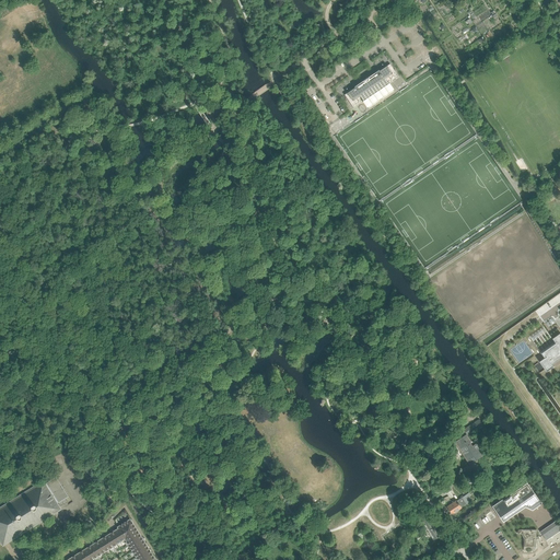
[(347,93),(345,95),(353,108),(363,102),(375,93),(377,92),(388,84),(399,77),(389,63),(380,71),(373,74),(374,77),(362,85),(361,84),(354,88),(347,93)]
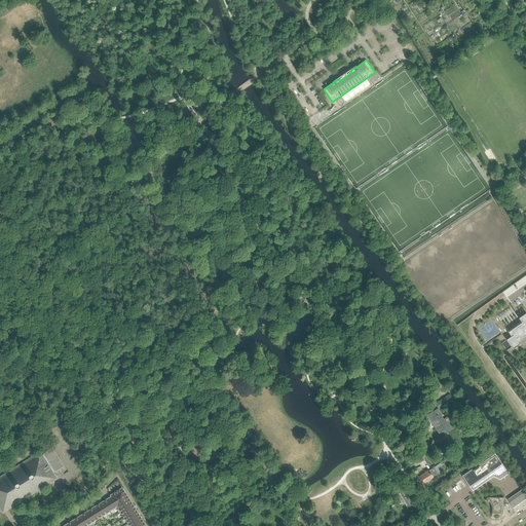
[(521,176),(517,178),(521,185),(525,183),(521,176)]
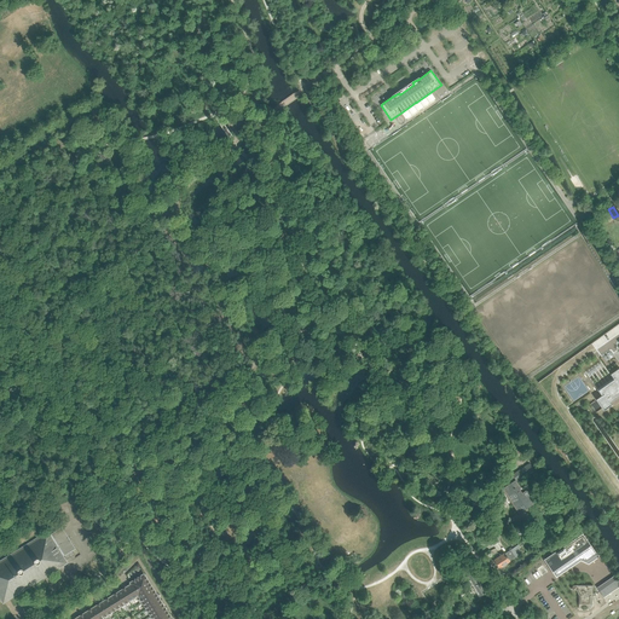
[(603,408),(605,409),(612,404),(611,401),(618,395),(618,366),(612,372),(615,377),(614,379),(600,388),(603,394),(597,398),(597,399),(603,408)]
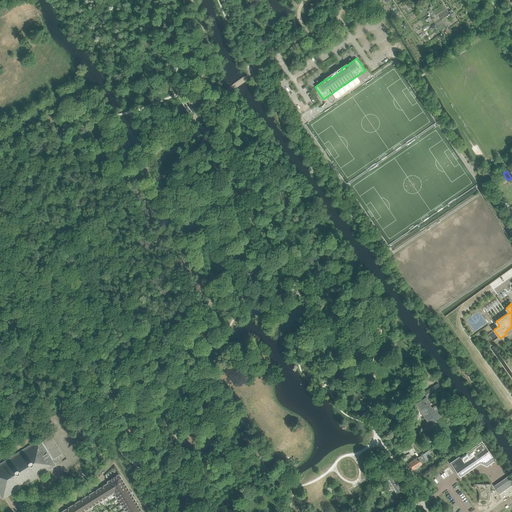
[(427,398),(441,389),(437,384),(424,392),(423,391),(412,399),(420,411),(431,404),(430,403),(427,398)]
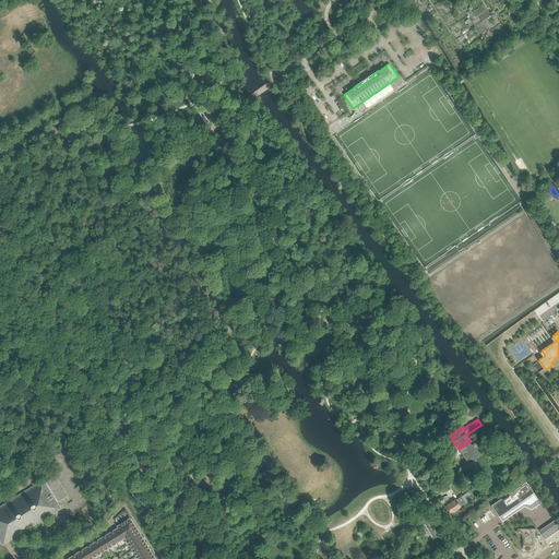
[(470,443),(472,442),(471,440),(470,440),(471,441),(459,449),(468,464),(483,454),(475,442),(471,445),(470,443)]
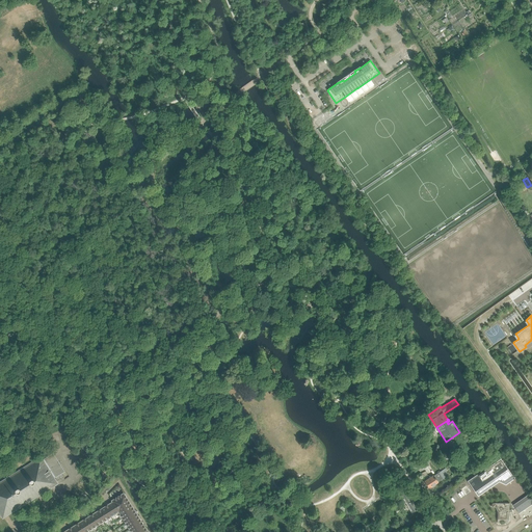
[(41,457),(0,482),(0,512),(3,517),(8,514),(36,497),(37,496),(50,488),(52,487),(57,483),(56,482),(54,479),(62,474),(67,472),(58,459),(53,452),(42,459),(41,457)]
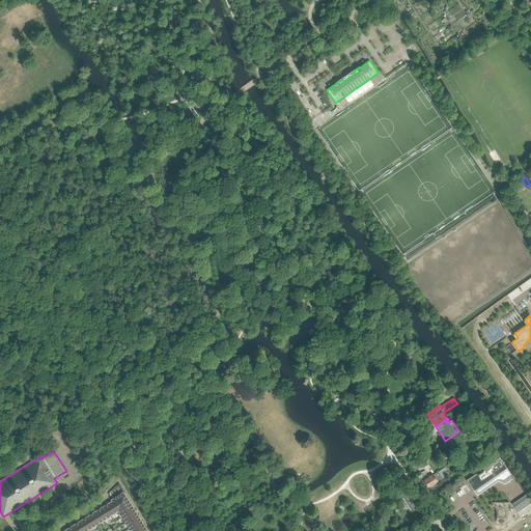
[(469,479),(476,491),(502,473),(506,481),(513,476),(501,458),(469,479)]
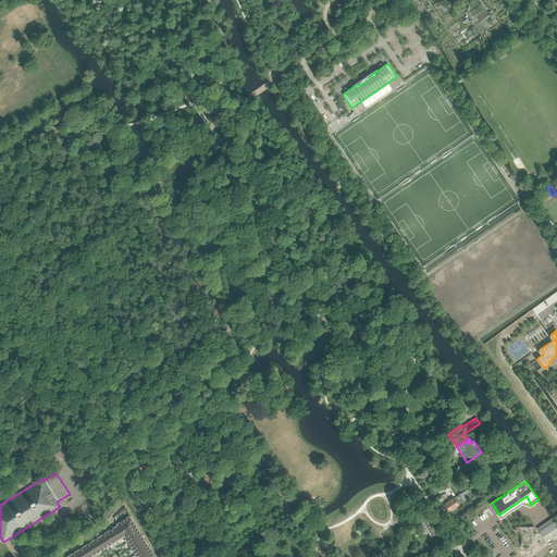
[(449,512),(459,506),(459,505),(462,502),(470,496),(466,491),(454,498),(454,497),(452,499),(450,498),(448,499),(449,500),(444,504),(449,512)]
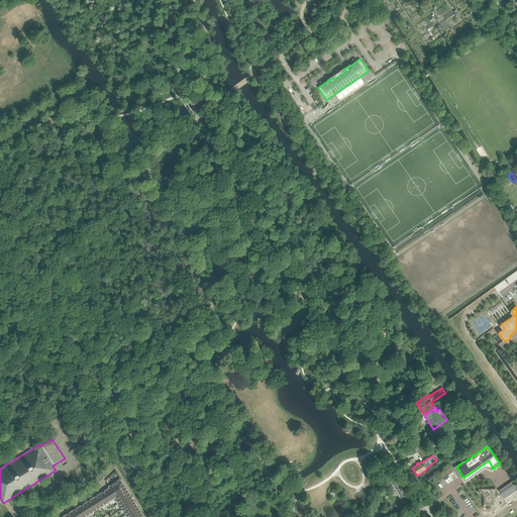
[(448,475),(452,481),(458,478),(454,472),(448,475)]
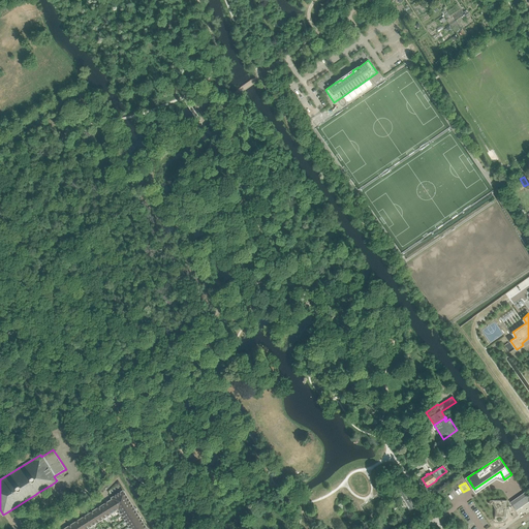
[(416,502),(413,503),(405,489),(399,493),(409,510),(418,504),(416,502)]
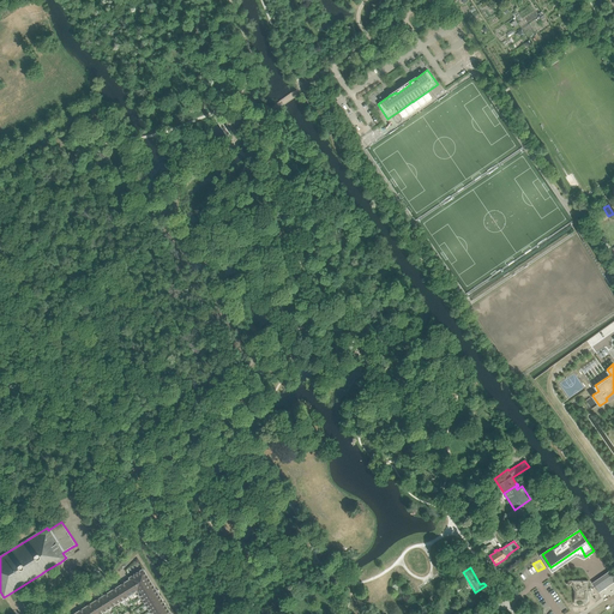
[(169,613),(143,570),(128,579),(130,581),(74,613),(100,613),(137,593),(150,613),(169,613)]
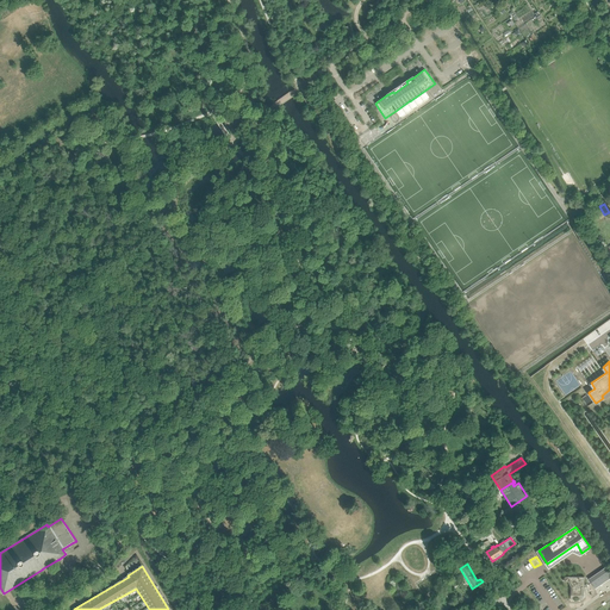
[(609,570),(608,567),(591,579),(597,587),(609,578),(609,570)]
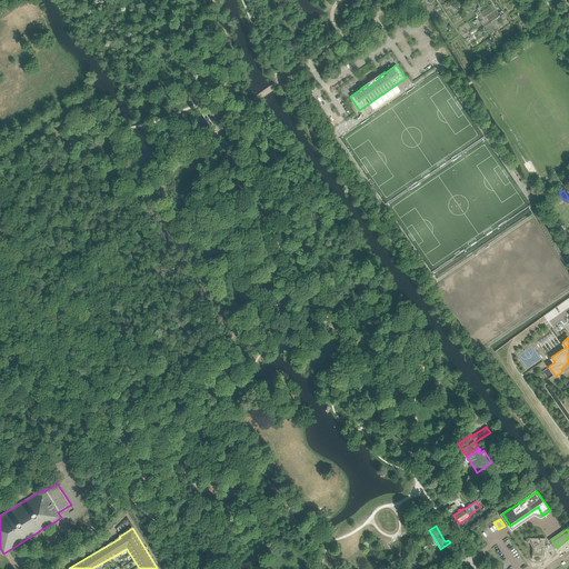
[(526,538),(525,541),(531,543),(531,559),(532,560),(542,560),(543,559),(543,556),(543,550),(548,548),(547,546),(545,546),(545,538),(543,538),(530,538),(526,538)]
